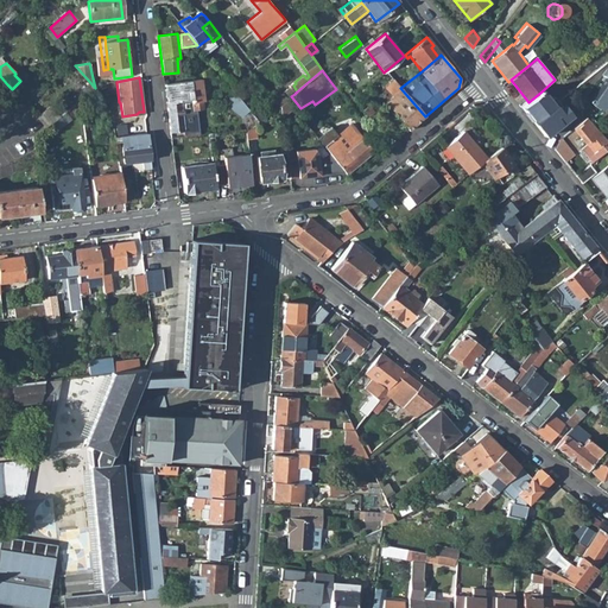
[(607,80),(605,77),(590,100),(590,101),(600,107),(607,112),(607,80)]
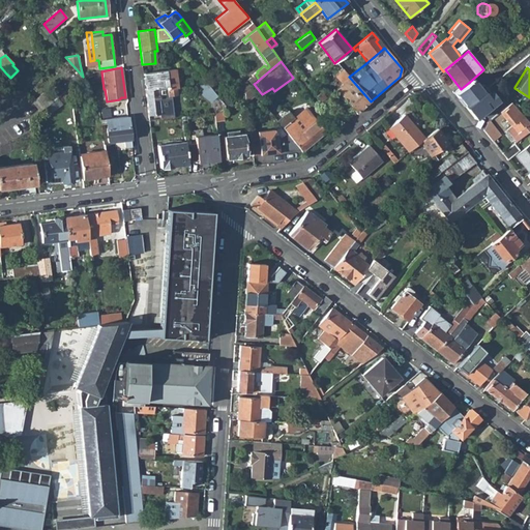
[(177,88),(174,69),(144,74),(145,89),(168,86),(168,89),(177,88)]
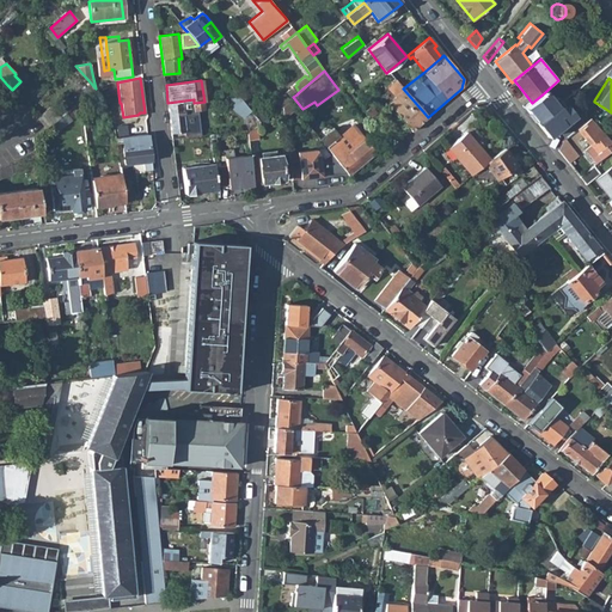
[(389,102),(410,133),(428,117),(403,89),(396,80),(389,87),(396,96),(389,102)]
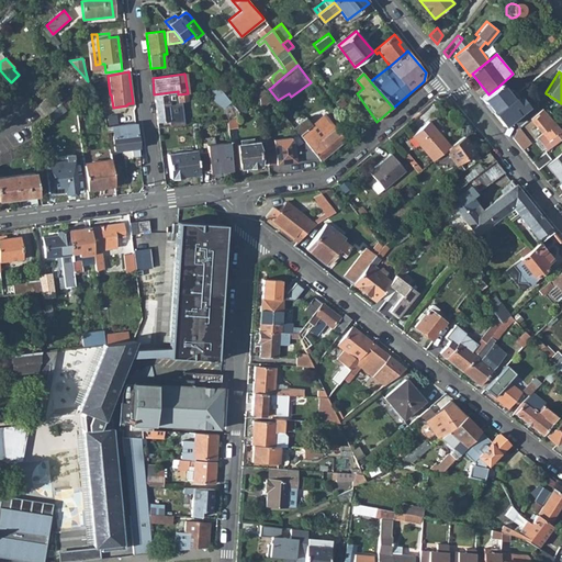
[(501,107),(512,98),(501,85),(489,94),(482,100),(504,127),(507,124),(501,116),(502,115),(498,112),(499,109),(501,107)]
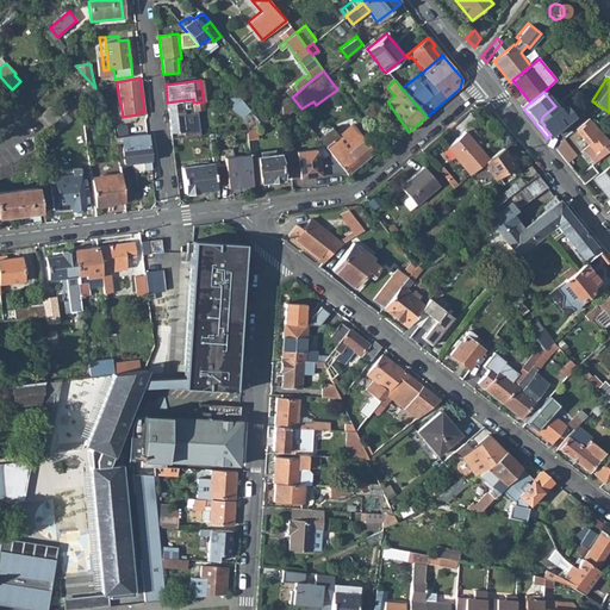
[(288,100),(284,94),(275,101),(279,106),(281,105),(288,100)]
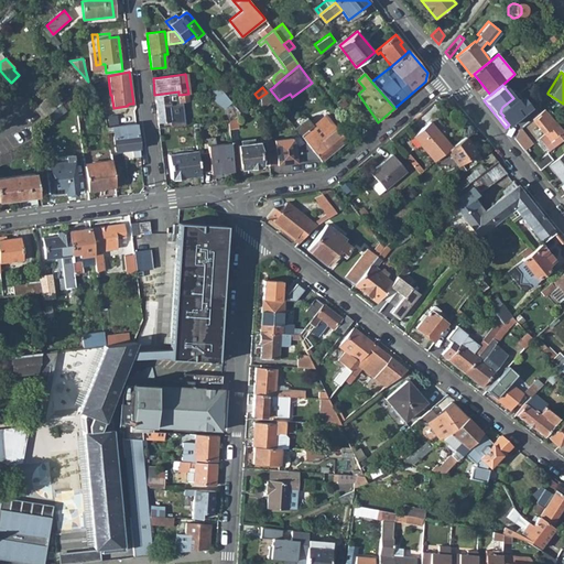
[(213,90),(234,116),(235,115),(239,112),(235,107),(220,89),(213,90)]
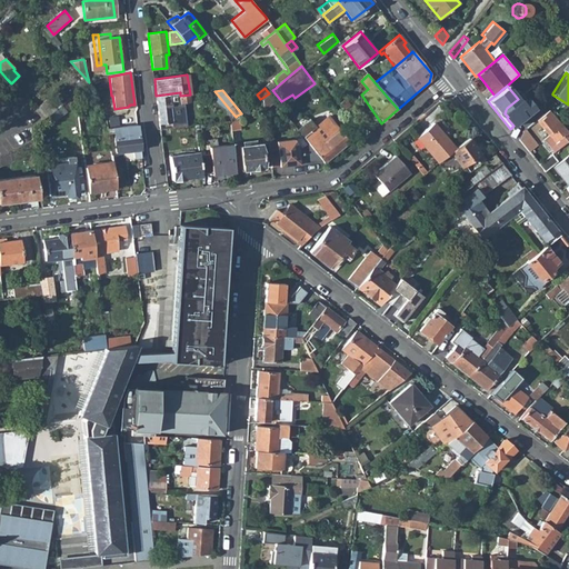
[(156,96),(159,125),(171,122),(171,128),(187,126),(183,103),(191,102),(190,99),(192,99),(192,95),(190,95),(180,96),(180,92),(156,96)]
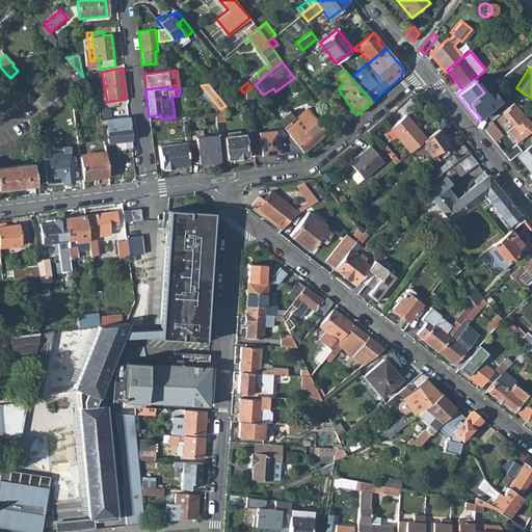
[(246,101),(257,94),(251,87),(245,91),(246,101)]
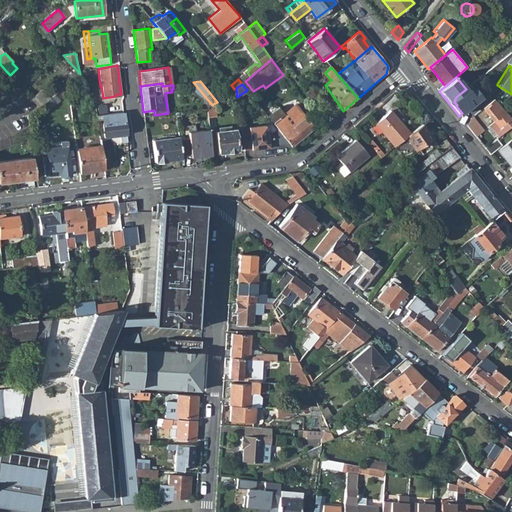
[(234,89),(231,85),(213,97),(217,102),(234,89)]
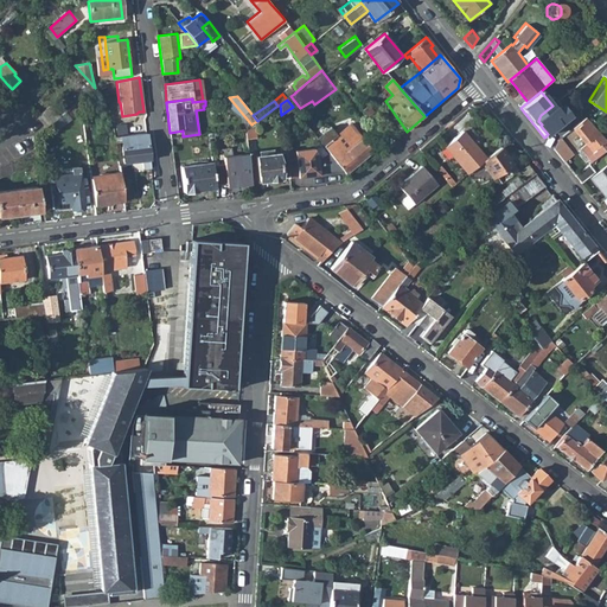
[(541,126),(548,134),(560,125),(553,116),(556,113),(554,109),(557,106),(555,103),(553,106),(541,115),(540,117),(538,121),(542,125),(541,126)]
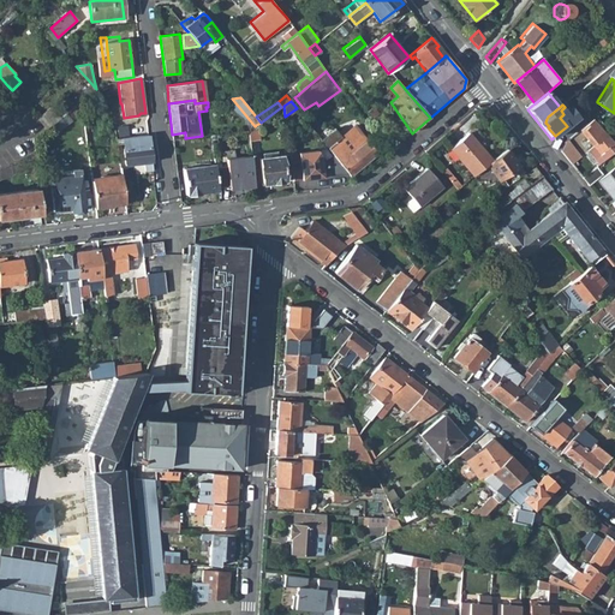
[(47,130),(60,118),(51,108),(39,120),(47,130)]
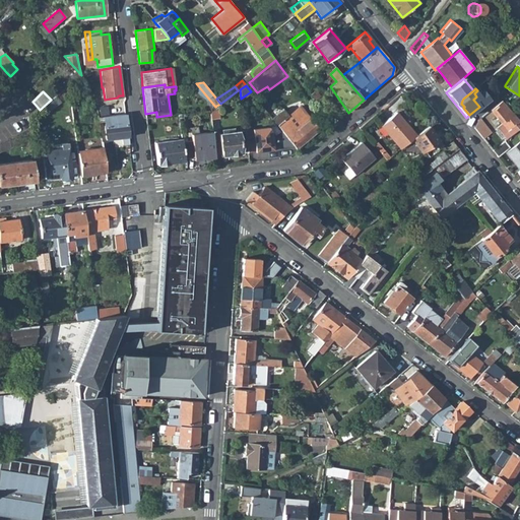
[(337,114),(343,108),(335,98),(328,103),(337,114)]
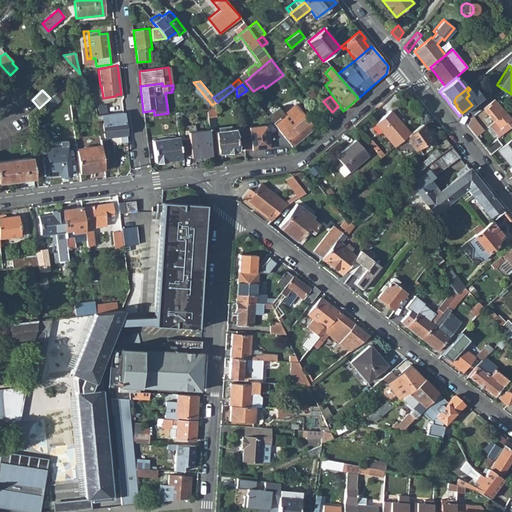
[(511,118),(494,99),(485,106),(498,121),(493,125),(501,135),(511,125),(511,118)]
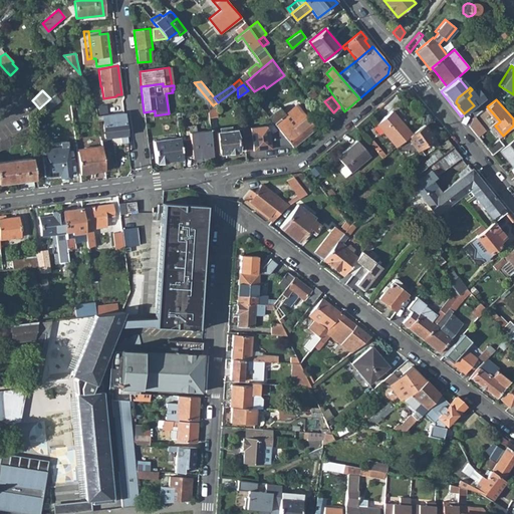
[(207,114),(215,113),(214,104),(213,105),(206,110),(207,114)]
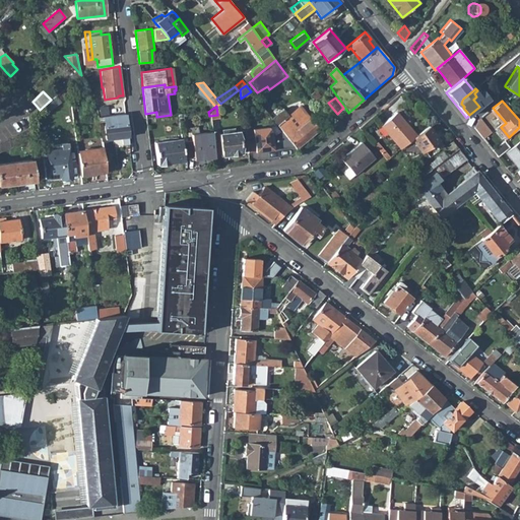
[(282,109),(275,115),(280,123),(285,119),(295,131),(305,123),(303,121),(297,126),(282,109)]
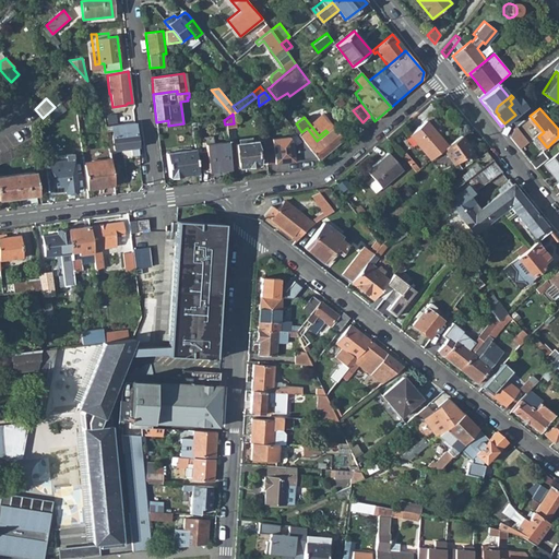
[(427,120),(411,135),(430,159),(442,149),(448,145),(427,120)]
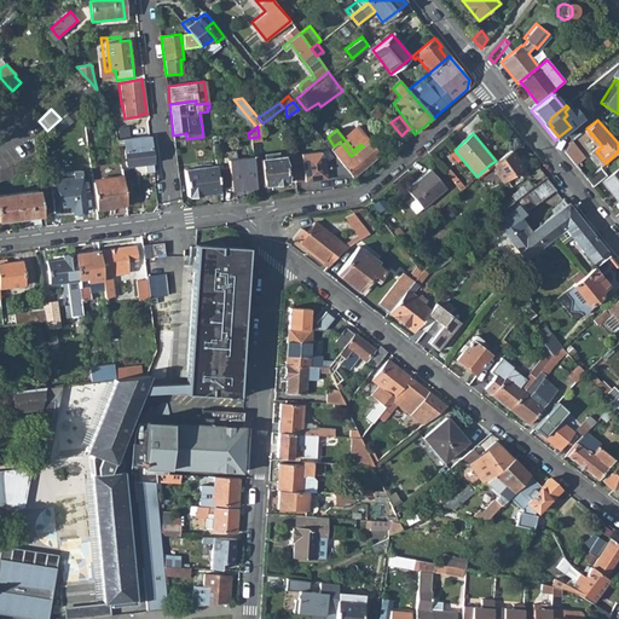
[(152,161),(151,161),(149,136),(123,138),(123,144),(126,165),(145,162),(146,172),(154,171),(152,161)]
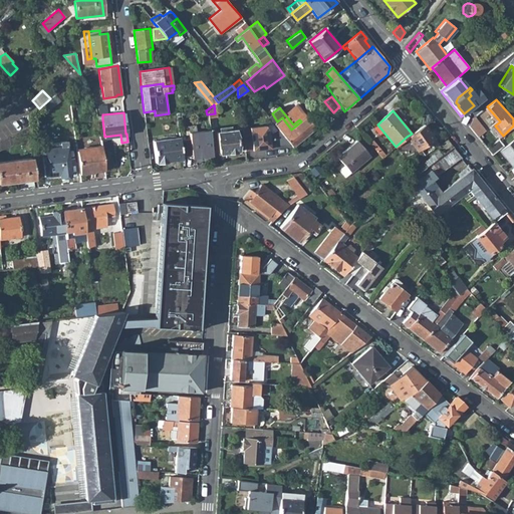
[(315,127),(306,116),(301,121),(291,130),(282,117),(277,121),(273,123),(283,136),(290,145),(292,148),(315,127)]
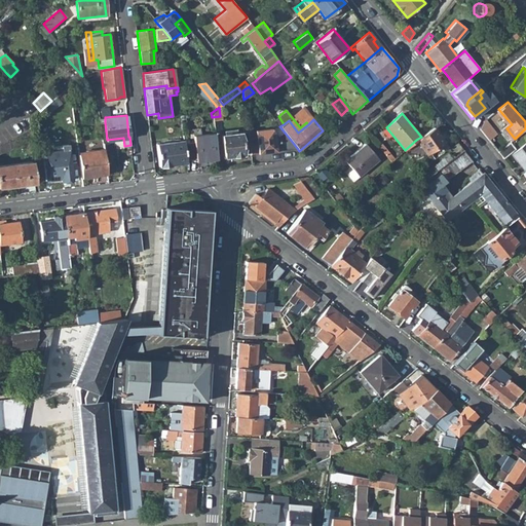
[(497,136),(485,120),(483,122),(481,130),(490,141),(497,136)]
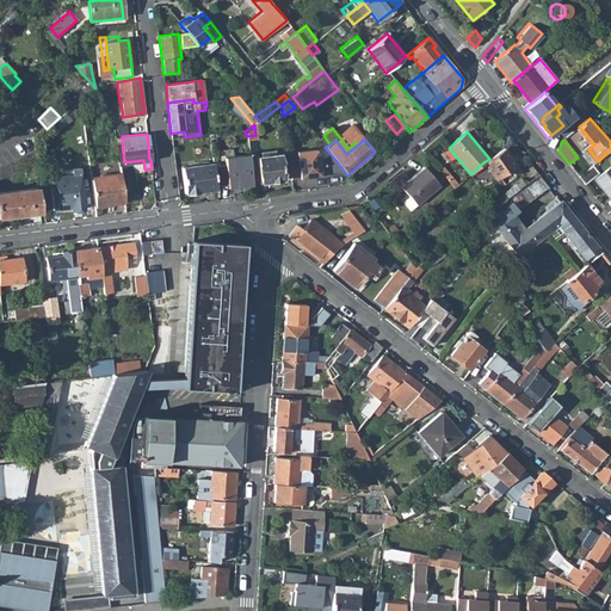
[(518,171),(504,148),(489,159),(483,162),(494,179),(510,168),(513,174),(518,171)]
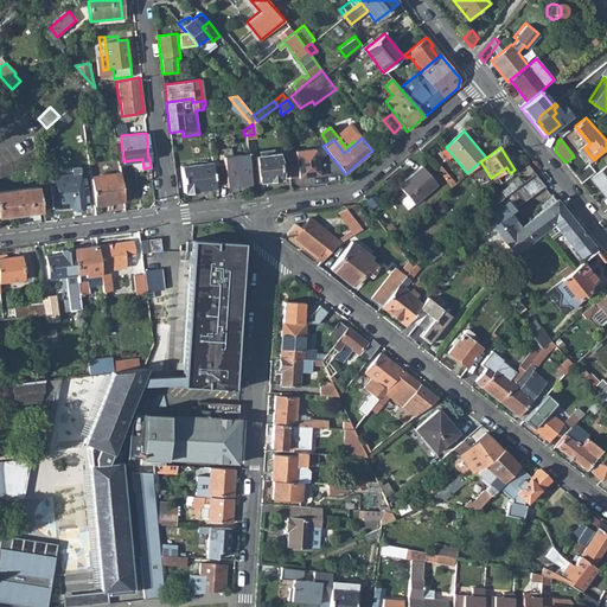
[(288,177),(320,173),(343,171),(334,160),(323,161),(311,148),(285,152),(286,153),(288,176),(288,177)]
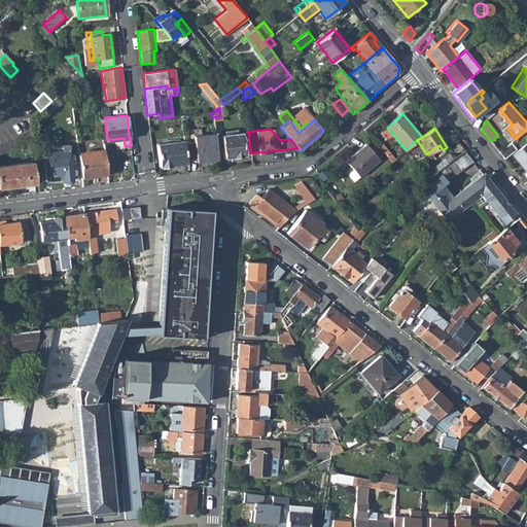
[(223,156),(242,154),(242,153),(250,152),(248,133),(240,133),(236,134),(236,130),(224,131),(224,135),(220,135),(223,156)]
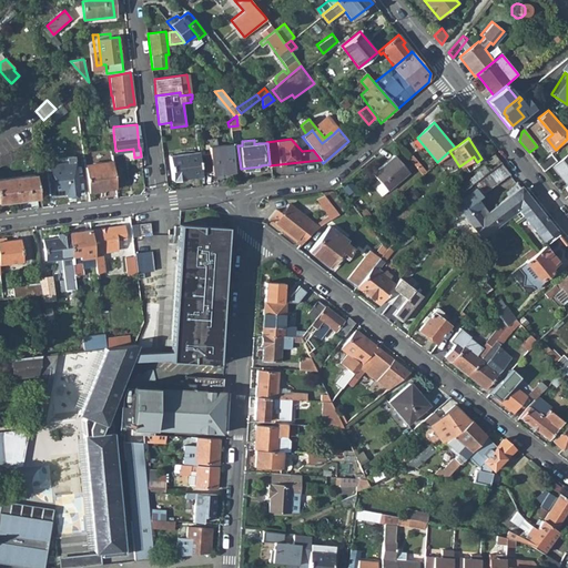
[(234,171),(231,142),(208,145),(209,152),(198,154),(200,172),(211,171),(211,174),(234,171)]
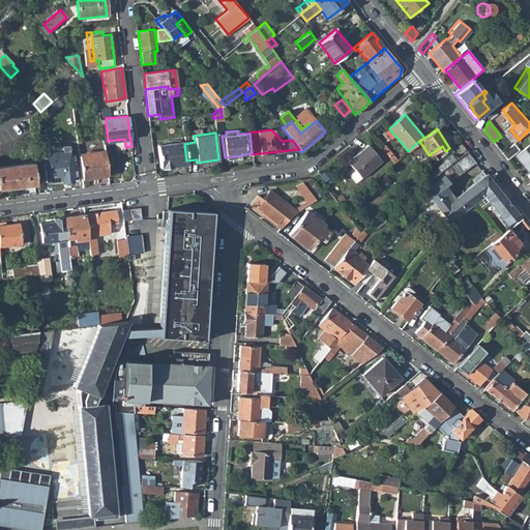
[(184,144),(184,141),(157,144),(159,167),(160,167),(160,168),(171,167),(171,166),(186,164),(186,160),(184,144)]
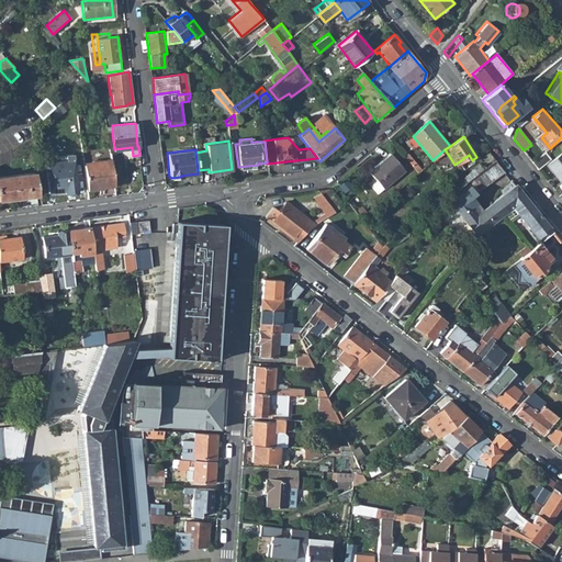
[(402,155),(417,173),(420,170),(405,152),(402,155)]
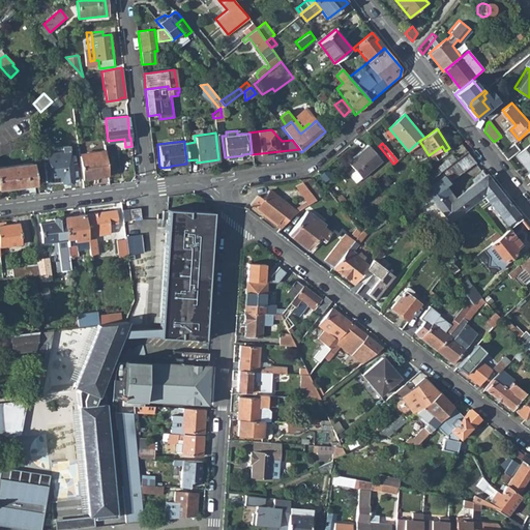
[(27,154),(34,153),(33,144),(26,145),(27,154)]
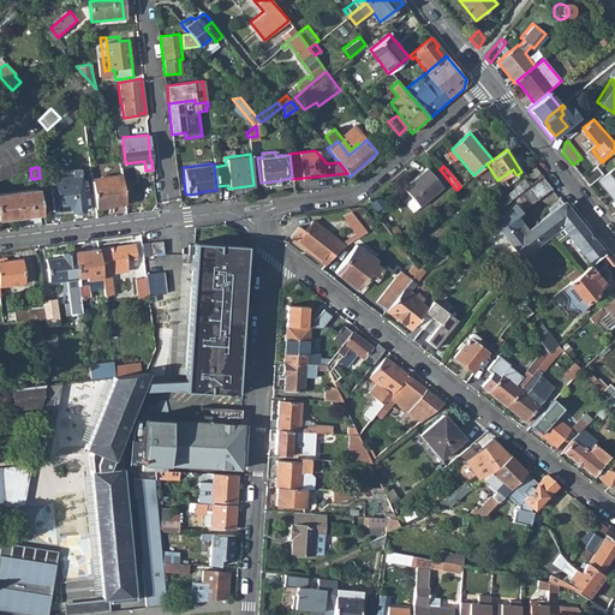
[(442,185),(427,167),(404,186),(419,206),(442,185)]
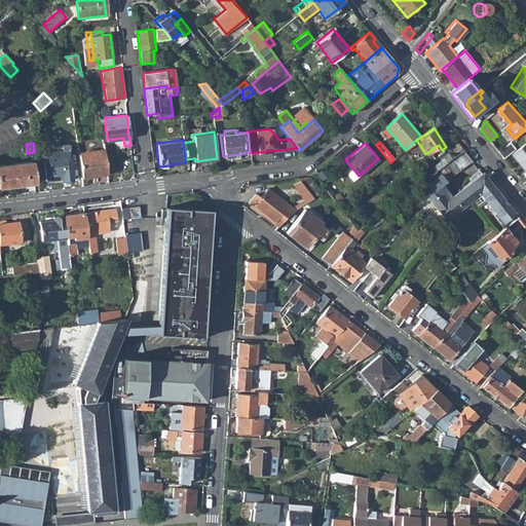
[(457,143),(449,149),(452,154),(450,156),(448,153),(442,157),(446,162),(450,159),(463,150),(457,143)]
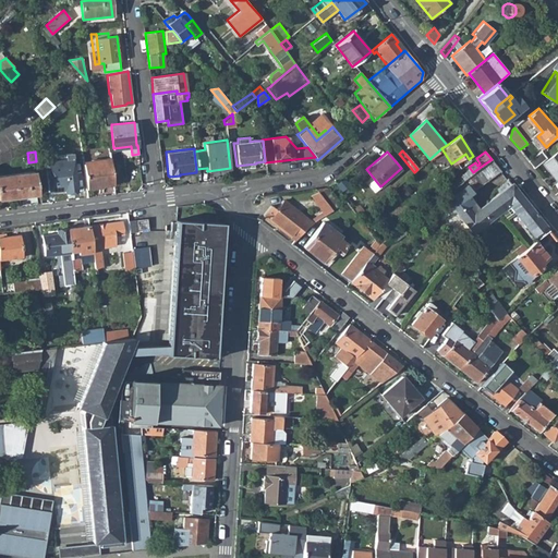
[(547,159),(541,152),(529,161),(534,169),(547,159)]
